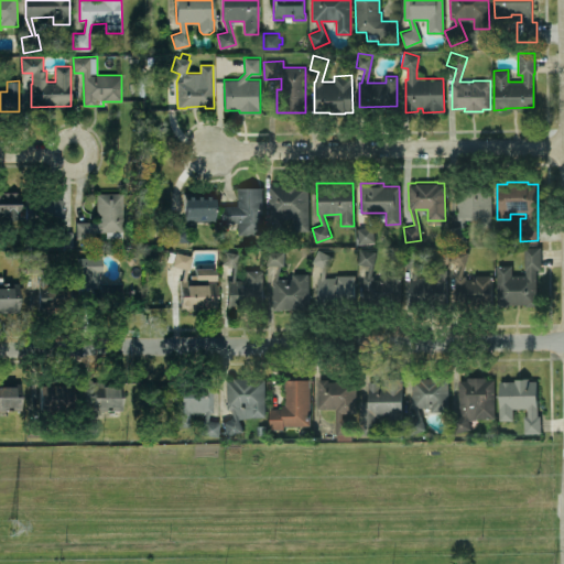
[(490,183),(491,226),(478,226),(479,215),(467,216),(465,226),(466,240),(451,241),(448,227),(459,225),(461,219),(457,219),(456,184),(490,183)]
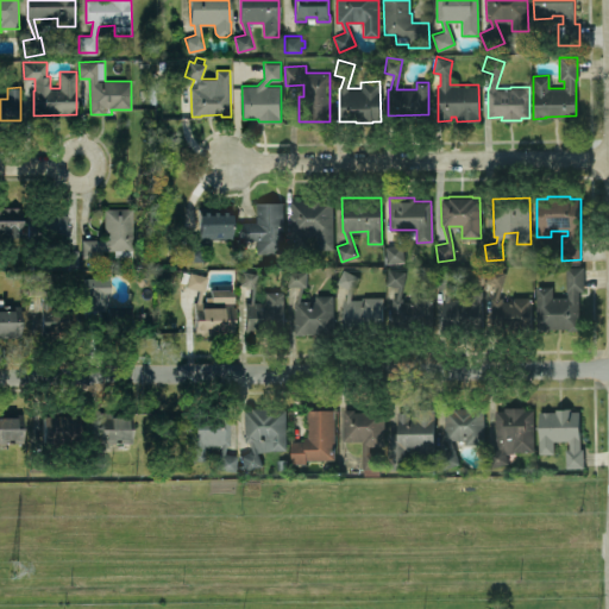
[(332,199),(333,249),(316,249),(316,233),(300,233),(311,256),(295,263),(289,250),(300,245),(295,233),(290,233),(290,200),(332,199)]
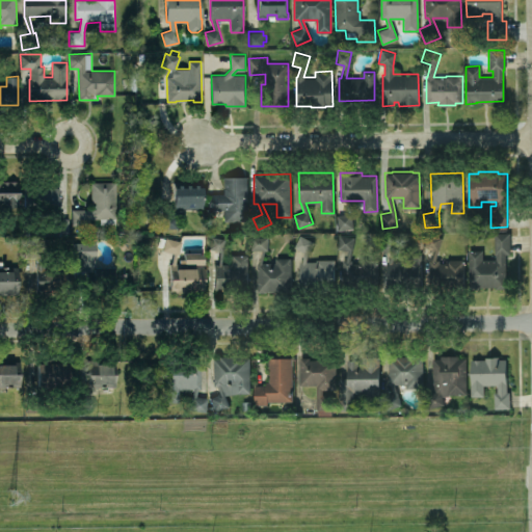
[(247,176),(247,220),(224,221),(224,210),(209,210),(209,194),(223,194),(223,176),(247,176)]
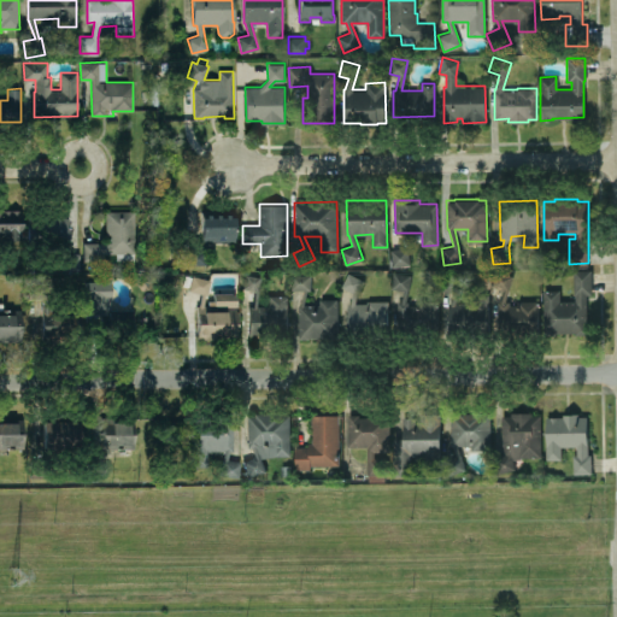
[(22,210),(22,240),(3,240),(3,236),(0,236),(0,207),(4,207),(4,210),(22,210)]
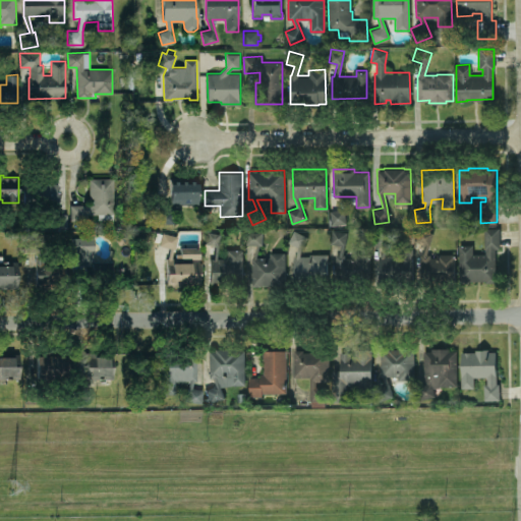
[(114,178),(114,220),(98,220),(98,214),(87,214),(88,220),(70,221),(70,205),(93,205),(93,197),(90,197),(89,178),(114,178)]
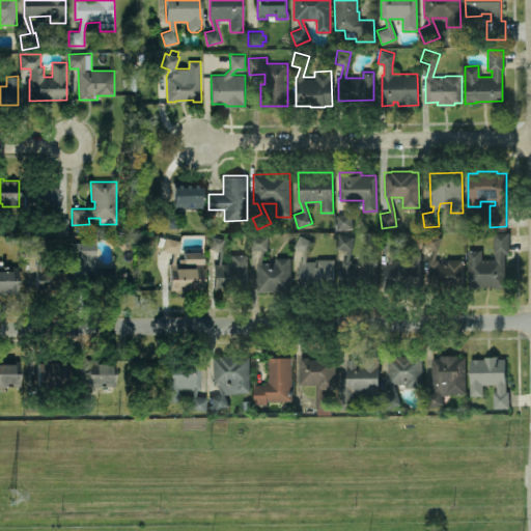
[(59,200),(59,183),(26,183),(26,211),(37,211),(37,200),(59,200)]
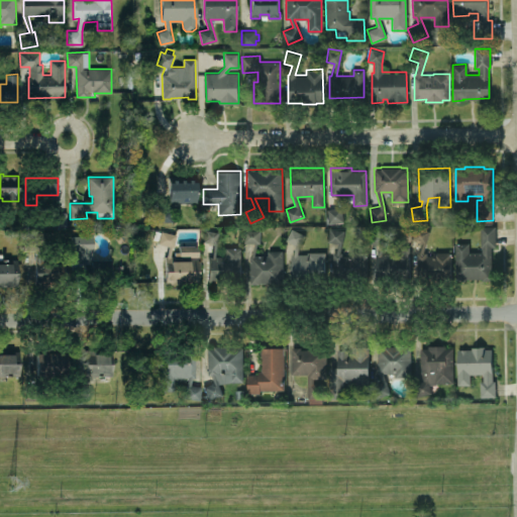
[(197,182),(197,202),(174,202),(171,208),(172,221),(159,222),(159,209),(168,208),(171,202),(169,202),(169,182),(173,182),(173,180),(176,180),(176,182),(189,182),(189,179),(192,179),(192,182),(197,182)]
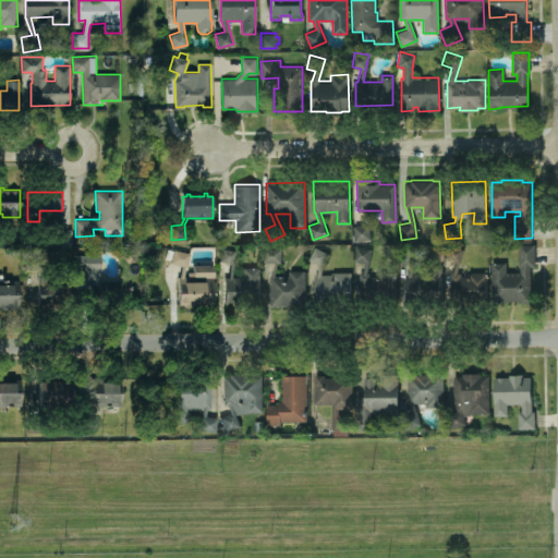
[(353,226),(368,223),(371,239),(354,240),(353,226)]
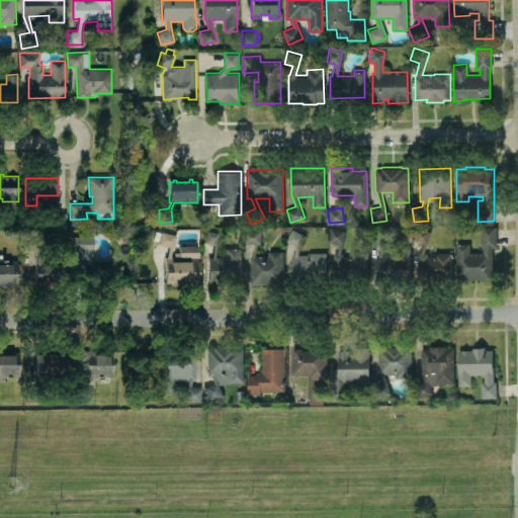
[(67,212),(67,227),(53,227),(53,212),(67,212)]
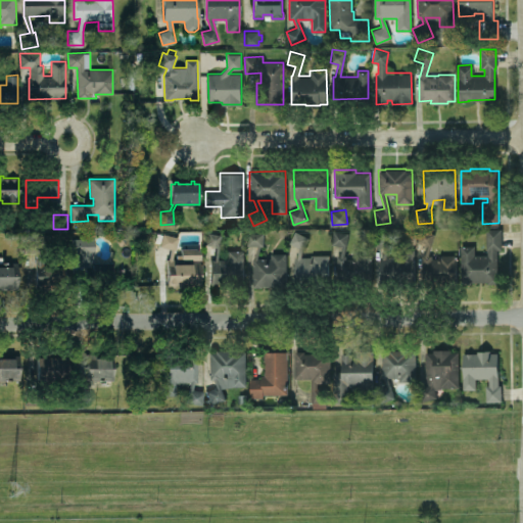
[(460,245),(460,283),(471,283),(471,281),(488,281),(488,283),(496,283),(496,249),(501,249),(501,228),(486,228),(486,249),(487,249),(487,254),(474,254),(474,245),(460,245)]
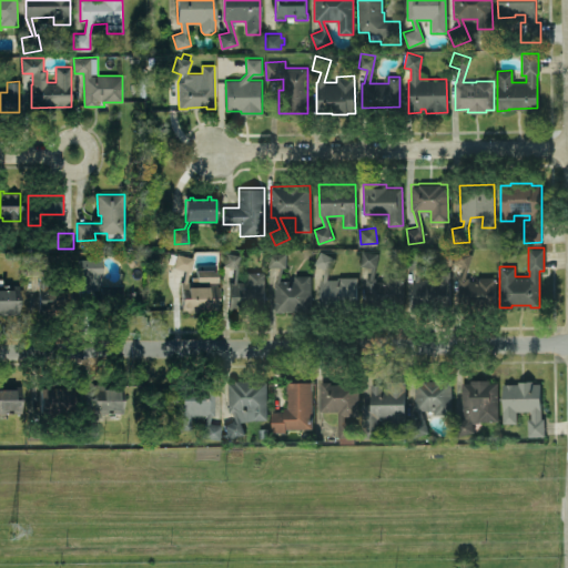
[(357,276),(356,304),(321,303),(322,281),(324,281),(324,269),(313,263),(320,249),(337,257),(331,271),(327,270),(327,277),(336,279),(336,276),(357,276)]
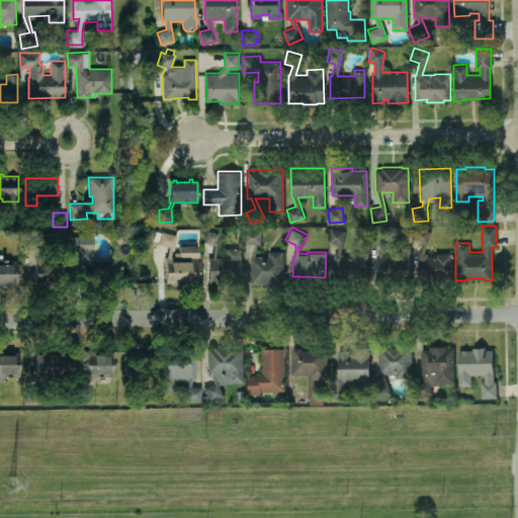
[(417,227),(430,232),(424,252),(427,252),(427,255),(434,255),(434,252),(452,252),(452,280),(418,280),(417,252),(420,252),(423,243),(413,240),(417,227)]
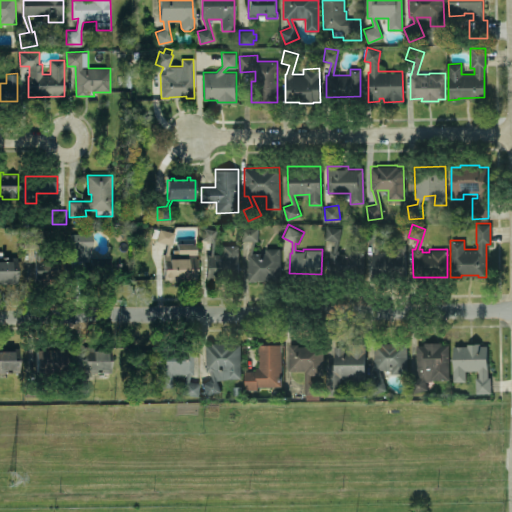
[(326,226),(341,228),(339,242),(336,250),(338,250),(338,253),(346,253),(346,250),(363,250),(364,275),(330,276),(329,250),(332,250),(334,240),(324,239),(326,226)]
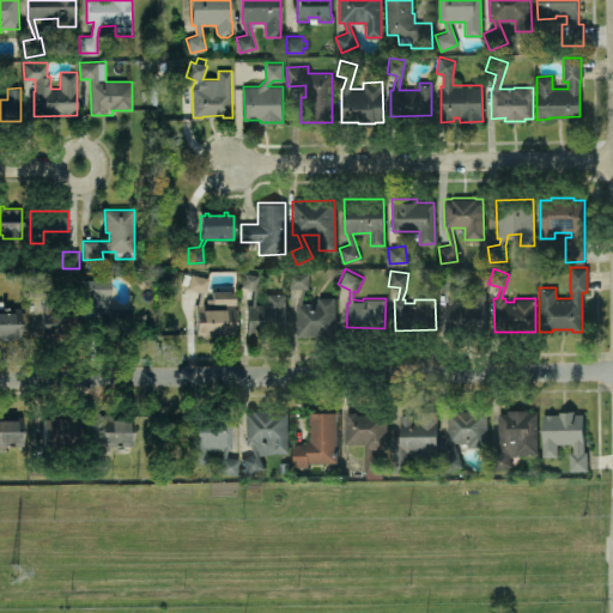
[(285,293),(285,331),(262,331),(262,334),(248,334),(247,305),(252,305),(253,289),(241,286),(243,272),(260,275),(258,290),(255,290),(254,305),(266,305),(266,293),(285,293)]
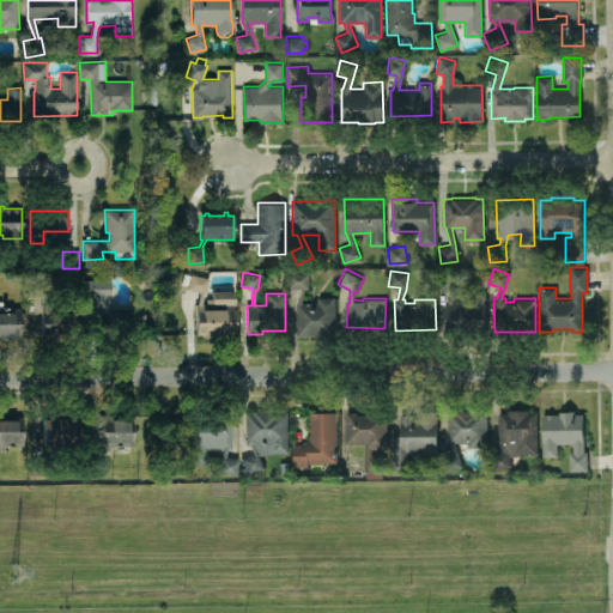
[(334,297),(334,332),(321,332),(321,335),(307,335),(307,337),(296,337),(296,303),(298,303),(302,287),(289,287),(290,272),(308,273),(307,289),(304,287),(302,303),(317,303),(317,297),(334,297)]
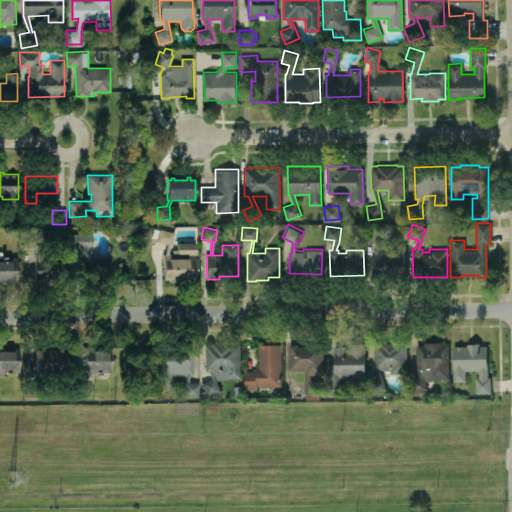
[(368,227),(382,229),(381,243),(377,251),(389,251),(389,244),(405,244),(405,278),(372,278),(372,250),(374,250),(378,242),(367,240),(368,227)]
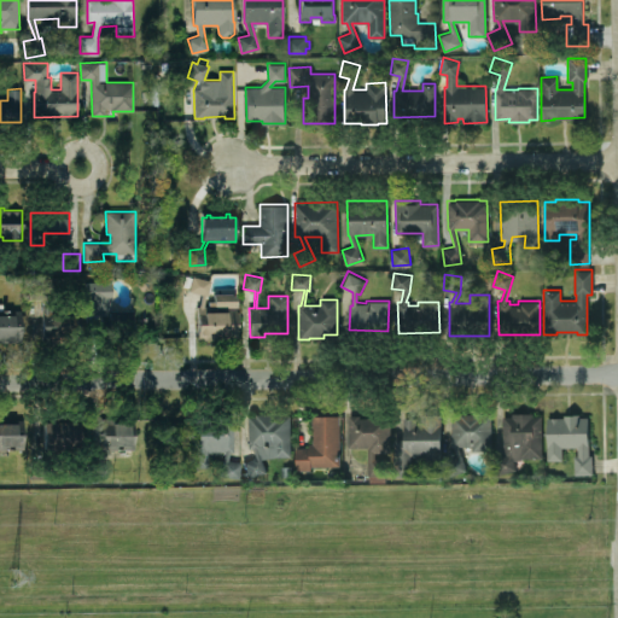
[(198,338),(197,305),(199,305),(202,295),(190,291),(190,287),(182,285),(186,275),(192,278),(192,275),(210,280),(207,296),(205,296),(203,305),(209,305),(209,301),(214,301),(214,293),(232,293),(232,296),(235,296),(237,338),(219,338),(219,339),(205,339),(205,338),(198,338)]
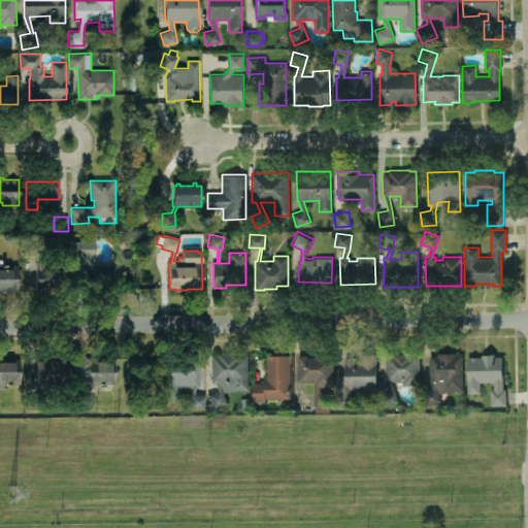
[(24,241),(25,256),(35,256),(37,261),(36,261),(36,293),(46,293),(46,292),(66,292),(66,261),(41,261),(40,256),(41,255),(41,240),(24,241)]
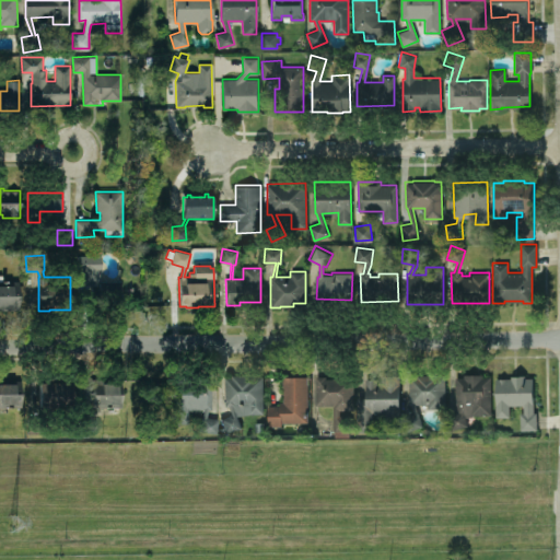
[(78,256),(78,271),(90,271),(92,278),(90,278),(91,306),(104,306),(104,304),(121,303),(120,280),(98,280),(98,277),(96,277),(94,271),(94,256),(78,256)]
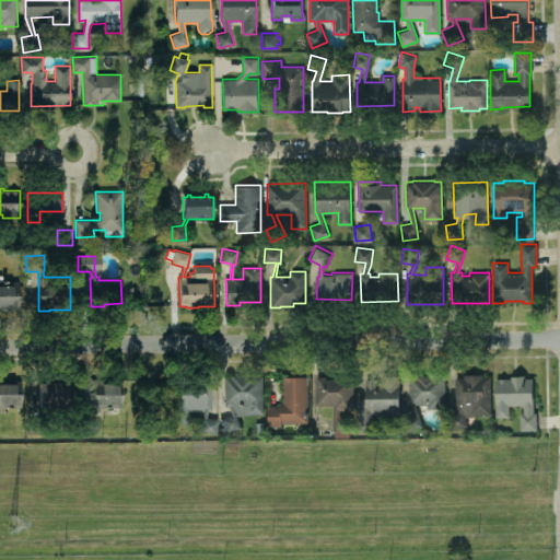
[(0,310),(19,310),(19,280),(2,280),(2,275),(0,275),(0,310)]
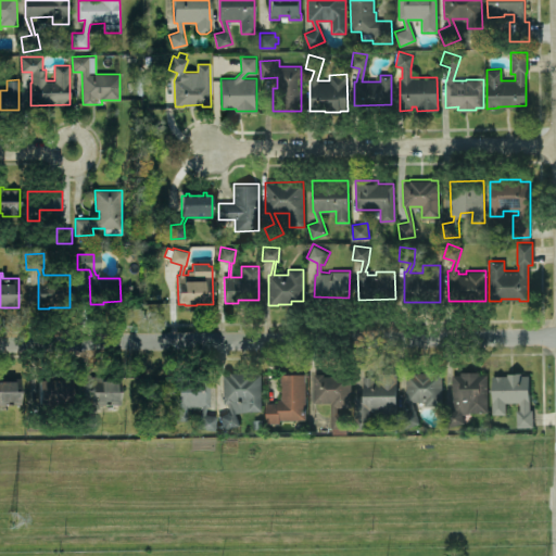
[(223,374),(223,403),(227,403),(230,412),(218,416),(224,429),(239,424),(235,412),(245,412),(245,405),(261,405),(261,374),(253,374),(253,371),(230,371),(230,374),(223,374)]
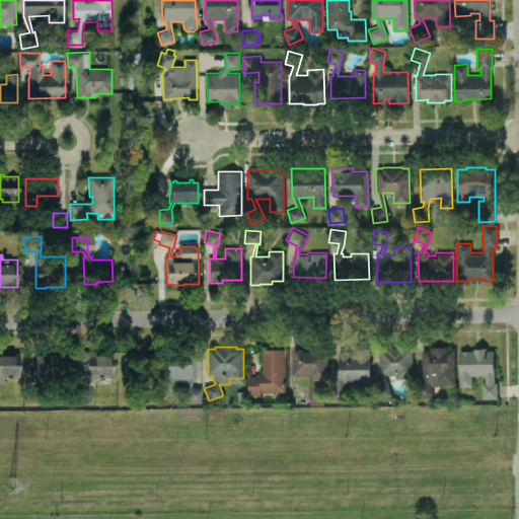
[(412,347),(412,377),(396,377),(396,374),(385,374),(392,395),(378,399),(373,386),(383,383),(380,374),(379,374),(379,347),(412,347)]
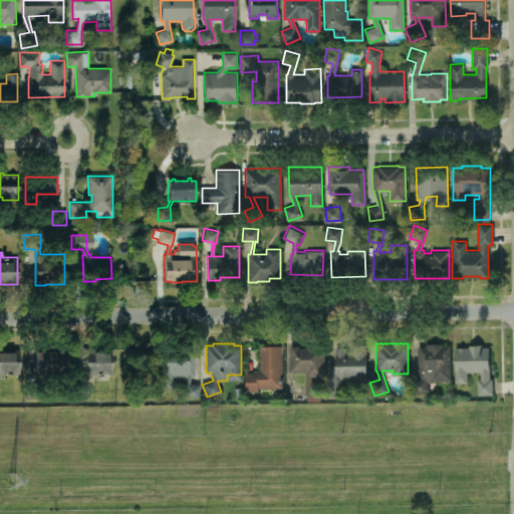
[(450,345),(450,380),(433,380),(433,381),(427,381),(429,391),(415,395),(411,379),(420,377),(418,370),(418,346),(426,346),(426,343),(443,343),(443,345),(450,345)]
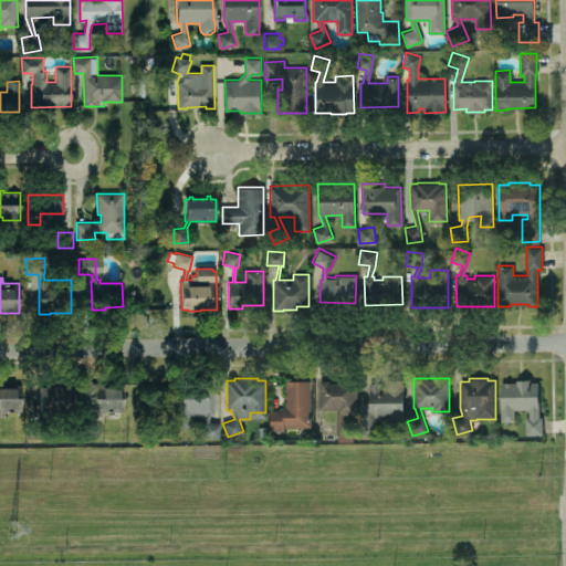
[(543,433),(542,416),(540,416),(538,378),(516,378),(516,380),(500,380),(501,420),(514,420),(514,408),(528,408),(530,416),(525,416),(526,433),(543,433)]
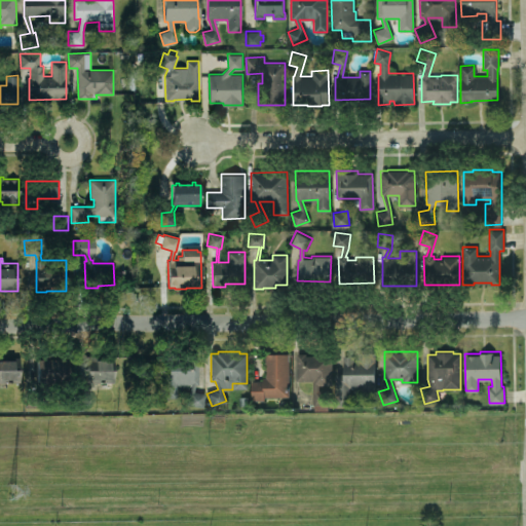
[(374,352),(375,395),(362,395),(362,387),(351,388),(351,405),(336,405),(335,373),(343,373),(343,357),(352,355),(352,360),(359,360),(359,352),(374,352)]
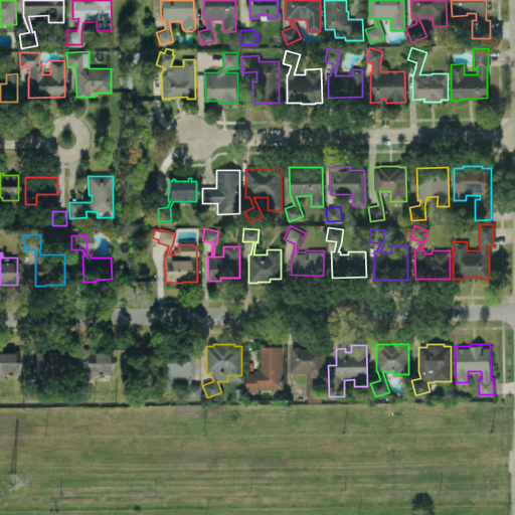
[(282,346),(283,387),(258,387),(258,390),(246,391),(245,372),(258,372),(258,369),(260,369),(260,346),(282,346)]
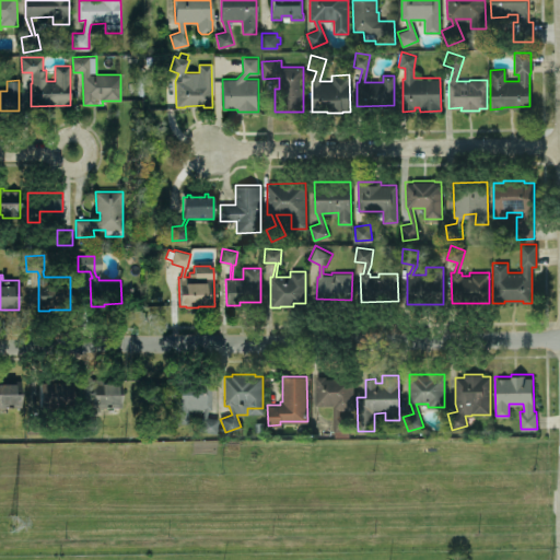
[(315,376),(316,405),(333,405),(333,430),(335,430),(335,436),(349,435),(348,430),(350,430),(349,410),(353,410),(353,378),(325,378),(325,376),(315,376)]
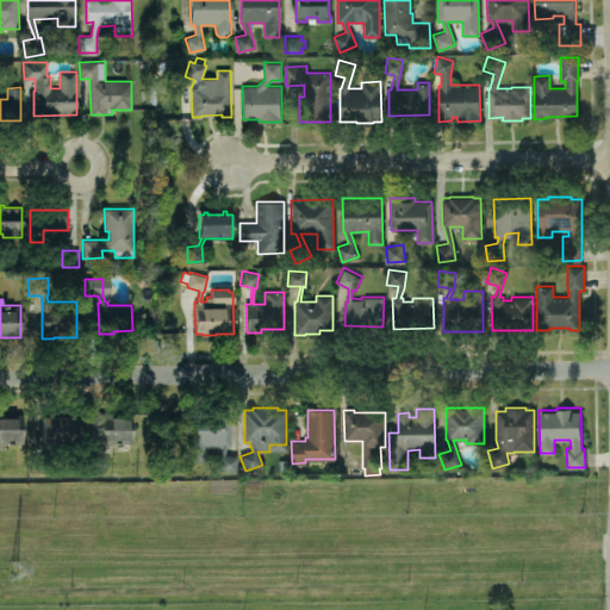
[(100,412),(112,412),(112,415),(134,415),(134,437),(132,437),(132,443),(109,443),(109,448),(106,448),(103,452),(103,462),(87,462),(86,452),(99,452),(101,447),(100,447),(100,412)]
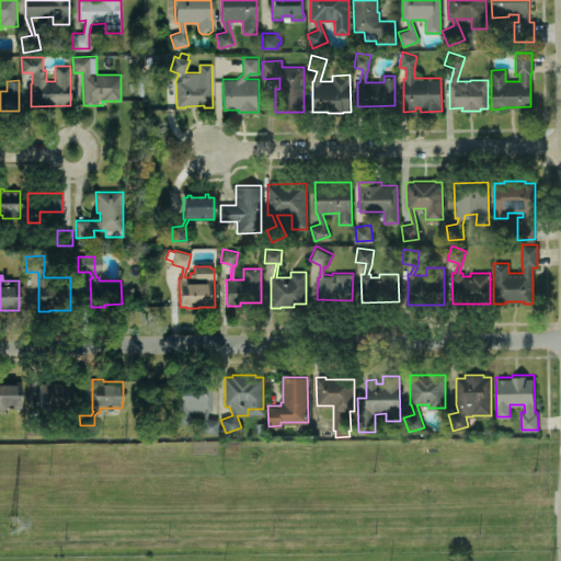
[(0,380),(22,380),(22,404),(12,404),(12,409),(0,409),(0,380)]
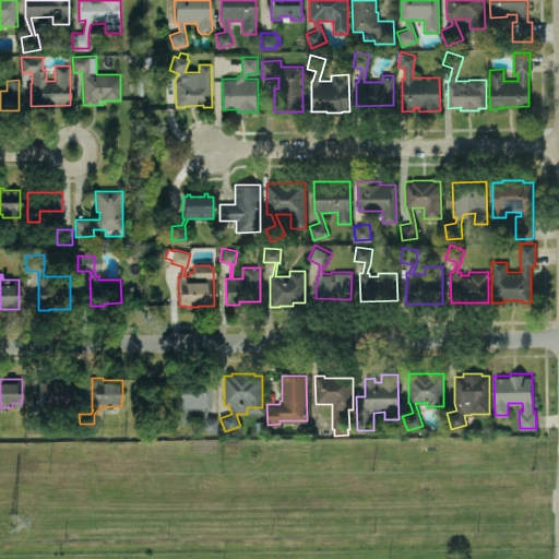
[(39,380),(39,405),(28,405),(28,417),(44,417),(44,405),(70,405),(70,380),(39,380)]
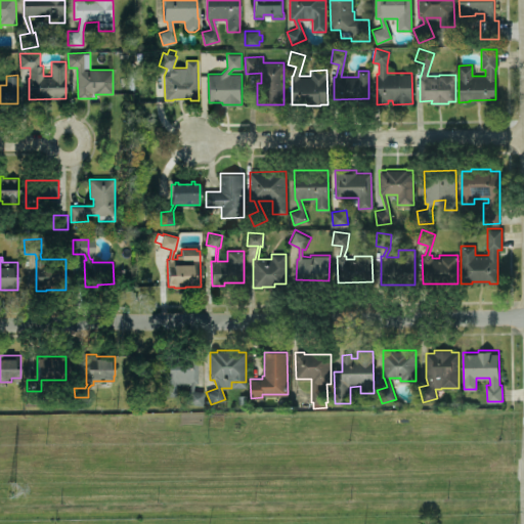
[(162,357),(163,396),(176,396),(176,383),(190,383),(187,402),(202,405),(204,392),(193,390),(194,383),(198,383),(198,356),(162,357)]
